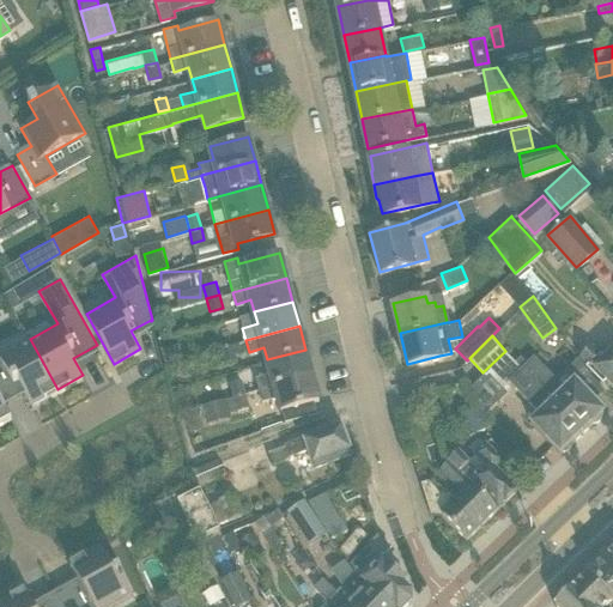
[(0,350),(0,398),(1,398),(23,386),(32,404),(58,389),(30,339),(2,354),(0,350)]
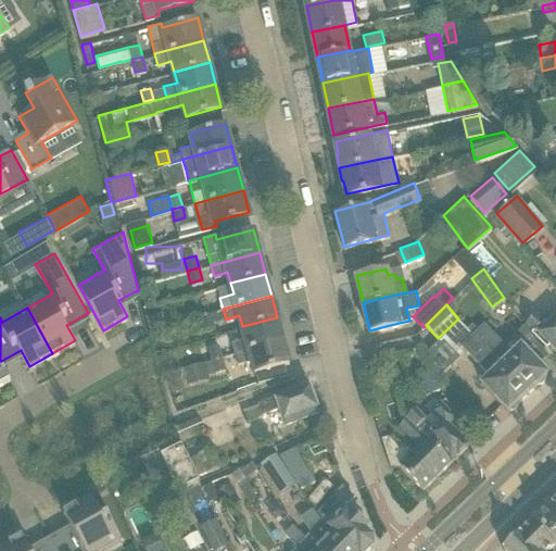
[(162,310),(146,315),(149,326),(165,321),(162,310)]
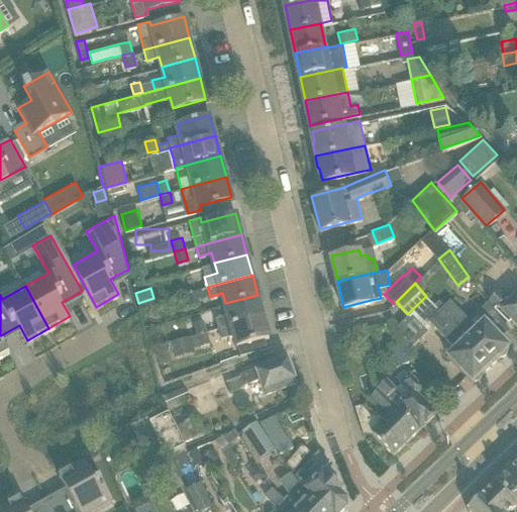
[(516,293),(510,301),(498,289),(488,299),(508,319),(510,317),(516,324),(516,293)]
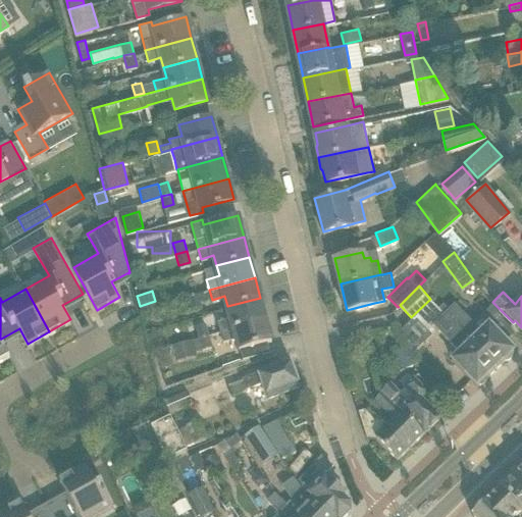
[(198,293),(188,295),(191,307),(201,304),(198,293)]
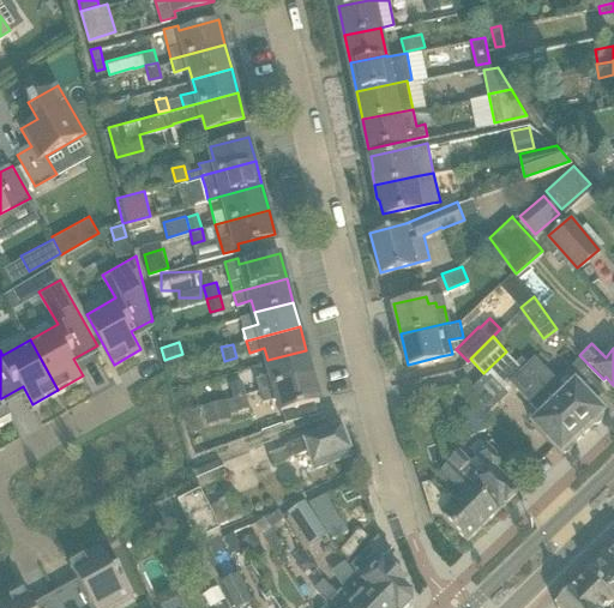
[(306,350),(268,360),(271,372),(256,377),(259,389),(313,374),(306,350)]
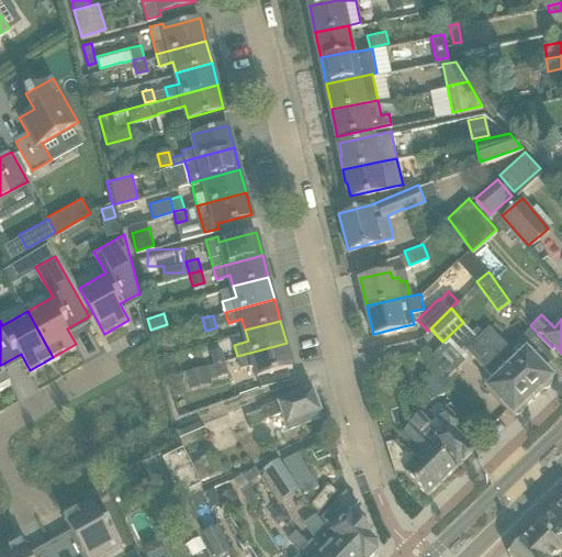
[(489,325),(478,336),(532,394),(553,375),(526,347),(517,355),(514,352),(489,325)]
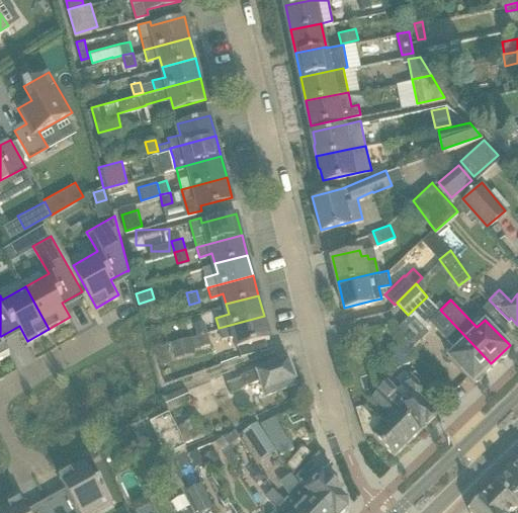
[(491,363),(440,310),(430,320),(452,343),(452,344),(456,347),(448,355),(472,380),(491,363)]
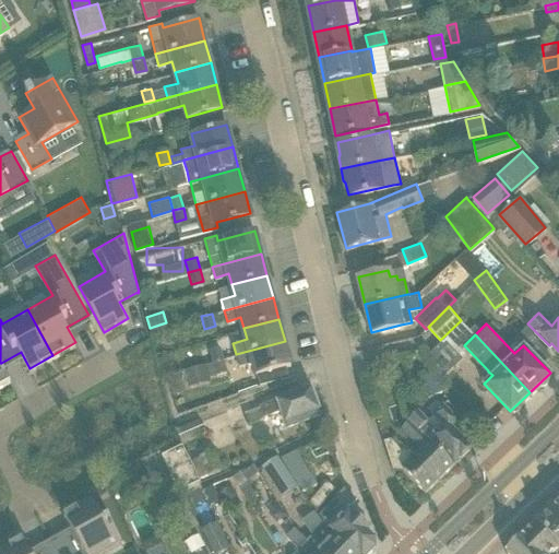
[(290,363),(285,341),(236,354),(239,365),(252,362),(256,373),(290,363)]
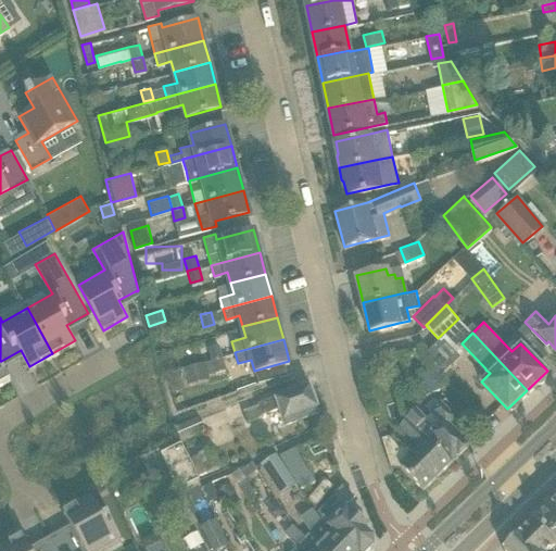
[(212,359),(223,355),(218,342),(209,346),(212,359)]
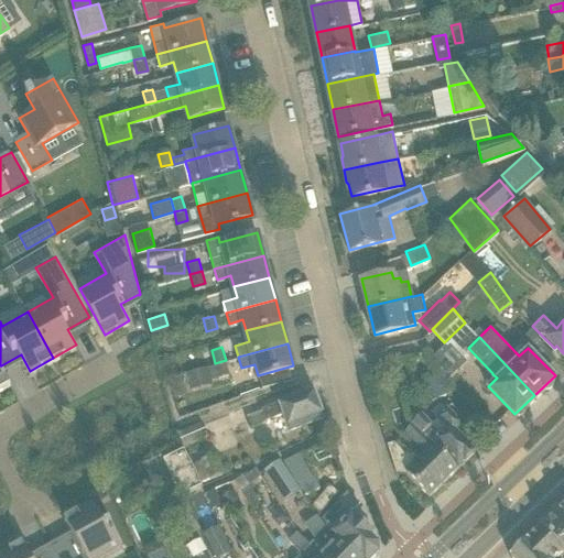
[(373,373),(397,367),(394,356),(370,362),(373,373)]
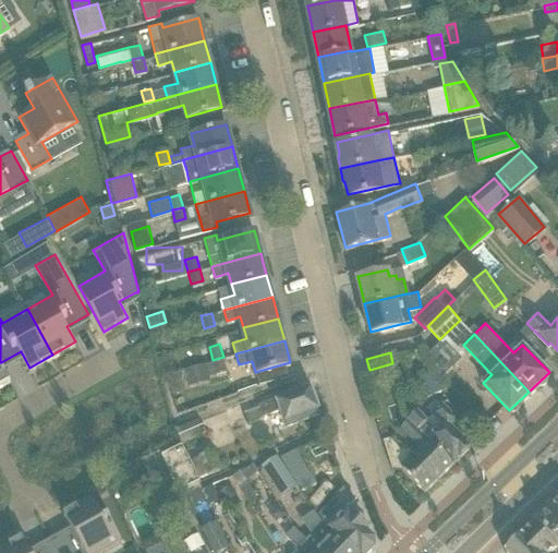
[(223,357),(213,360),(216,372),(227,370),(223,357)]
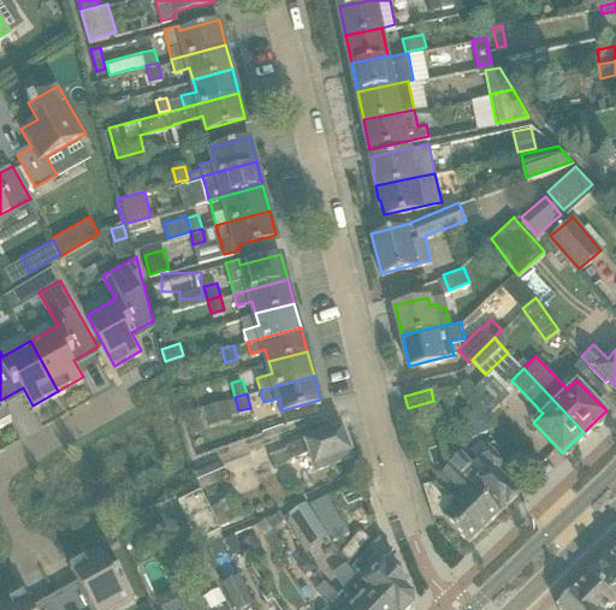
[(0,424),(11,418),(3,404),(0,400),(0,424)]
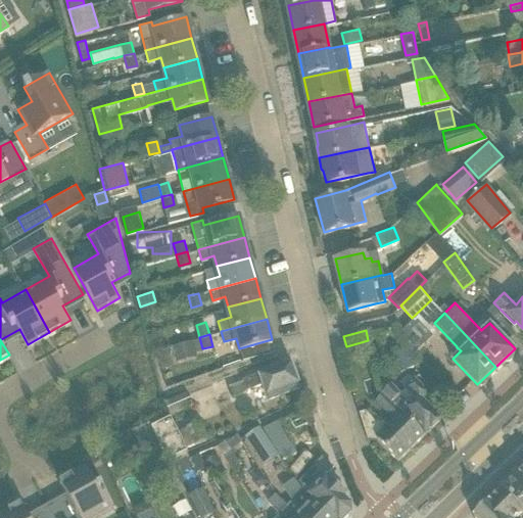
[(192,339),(174,344),(177,356),(195,350),(192,339)]
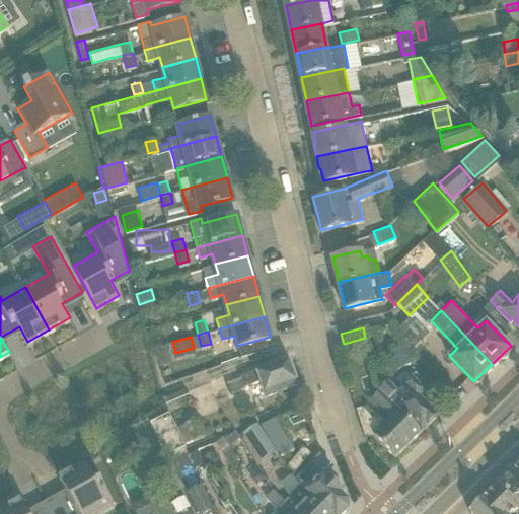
[(403,343),(390,349),(398,365),(412,358),(403,343)]
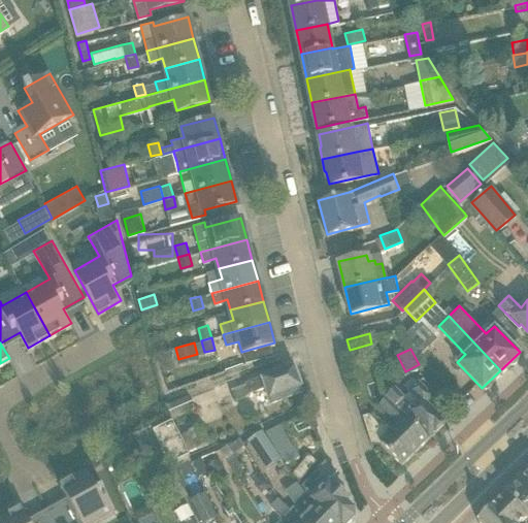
[(293,363),(245,382),(229,388),(234,399),(266,388),(270,400),(302,389),(293,363)]
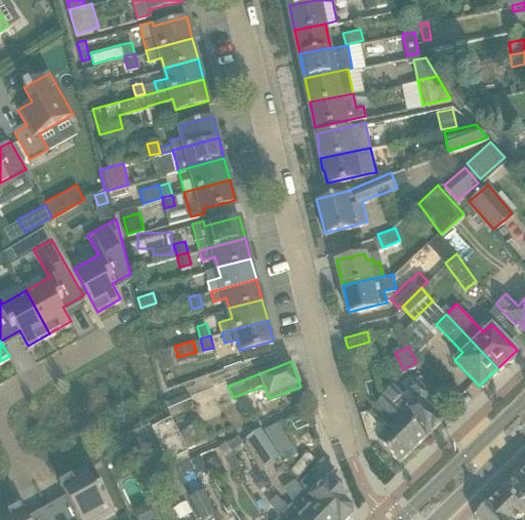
[(393,384),(384,392),(426,434),(442,417),(422,398),(429,392),(416,380),(415,381),(402,394),(393,384)]
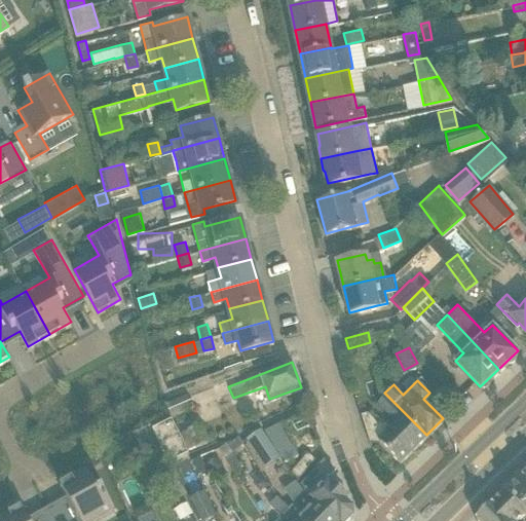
[(194,405),(189,392),(165,401),(171,413),(194,405)]
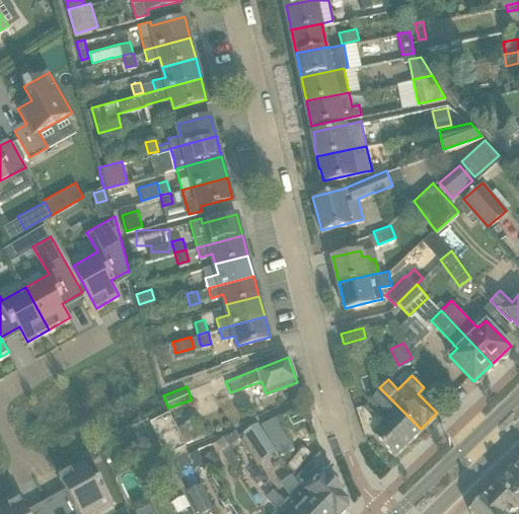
[(362,405),(356,407),(364,434),(373,434),(394,455),(421,429),(379,387),(372,394),(392,415),(385,422),(377,413),(373,417),(363,407),(362,405)]
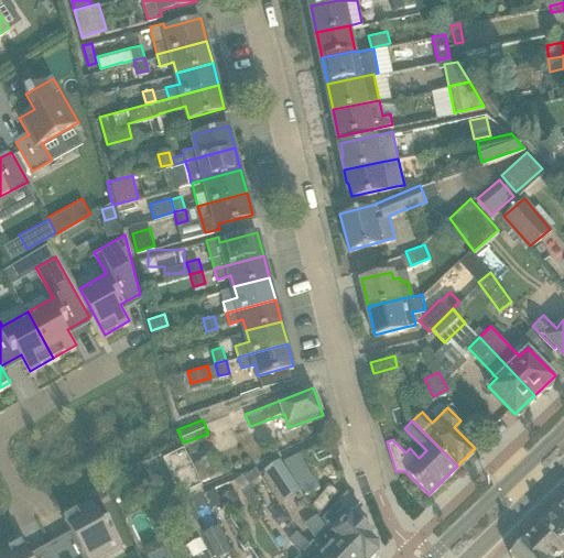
[(202,481),(184,446),(163,456),(173,477),(177,474),(185,490),(202,481)]
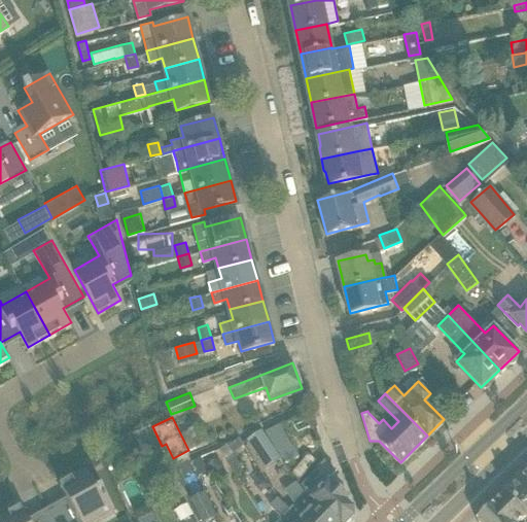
[(209,440),(201,421),(181,429),(188,448),(209,440)]
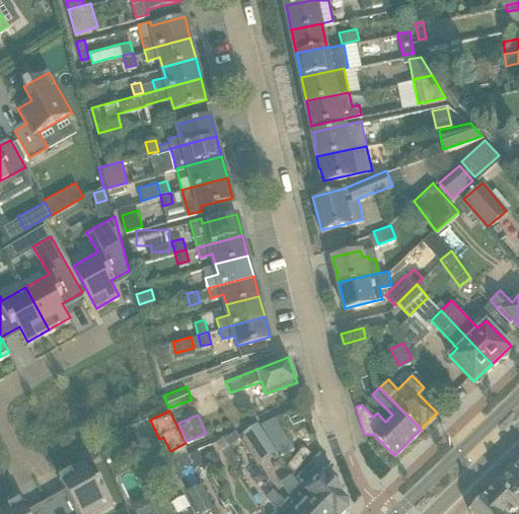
[(276,449),(257,421),(243,430),(263,458),(276,449)]
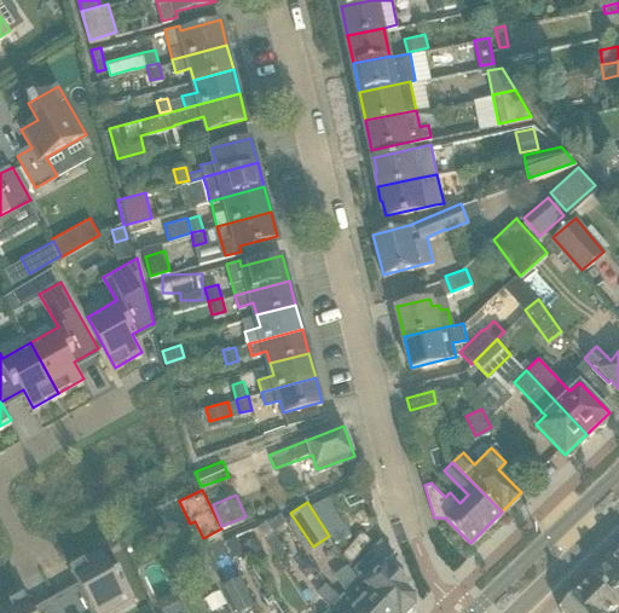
[(256,525),(265,536),(273,528),(265,518),(256,525)]
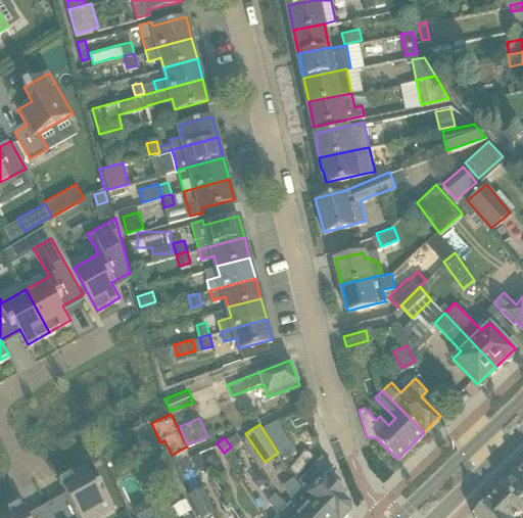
[(205,453),(204,459),(209,466),(215,468),(220,465),(221,459),(216,452),(210,450),(205,453)]
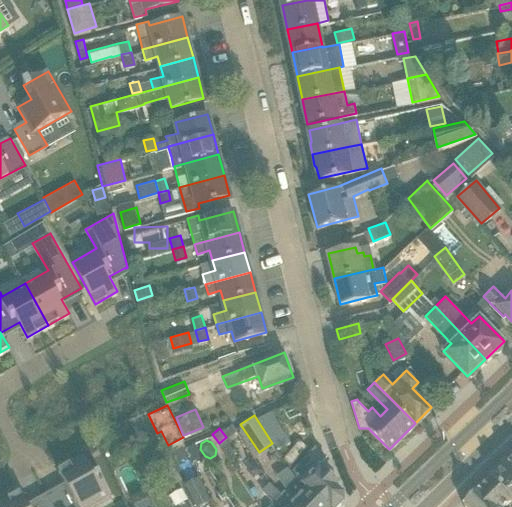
[(306,468),(298,476),(330,506),(335,506),(343,499),(343,493),(335,485),(338,482),(326,471),(328,469),(320,461),(325,456),(315,445),(300,461),(306,468)]
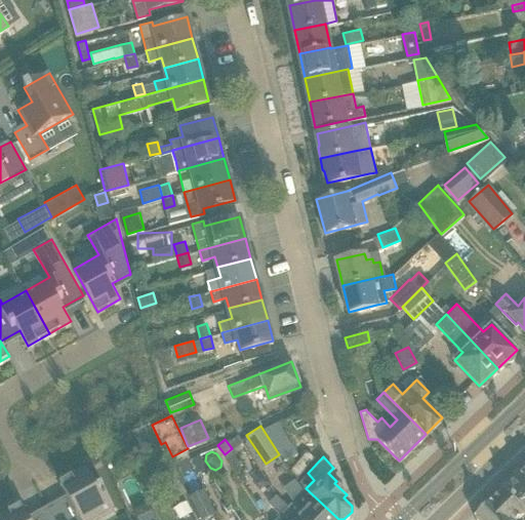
[(524,466),(502,488),(524,511),(524,466)]
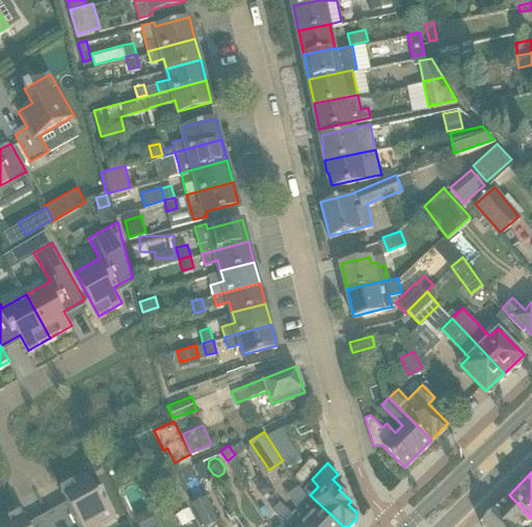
[(50,514),(49,514),(56,526),(90,526),(115,514),(104,492),(99,494),(86,473),(60,488),(70,503),(51,514),(50,514)]
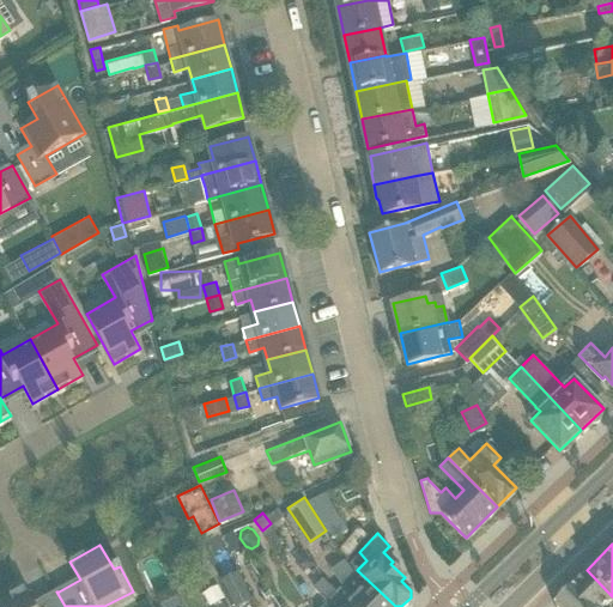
[(143,558),(159,606),(167,606),(180,602),(162,552),(143,558)]
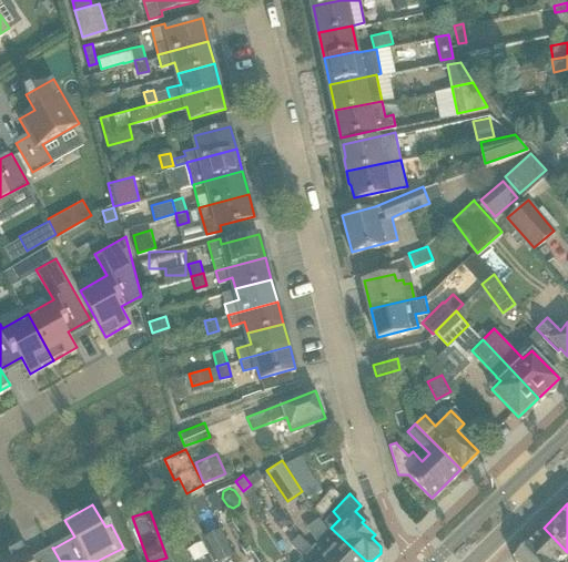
[(220,528),(205,534),(212,548),(226,540),(220,528)]
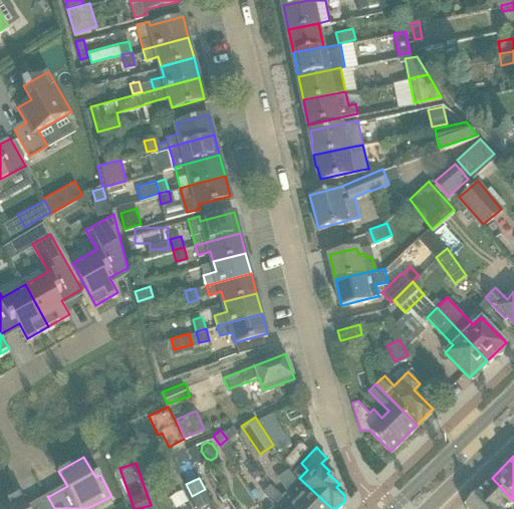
[(288,489),(282,495),(297,508),(331,508),(299,478),(288,489)]
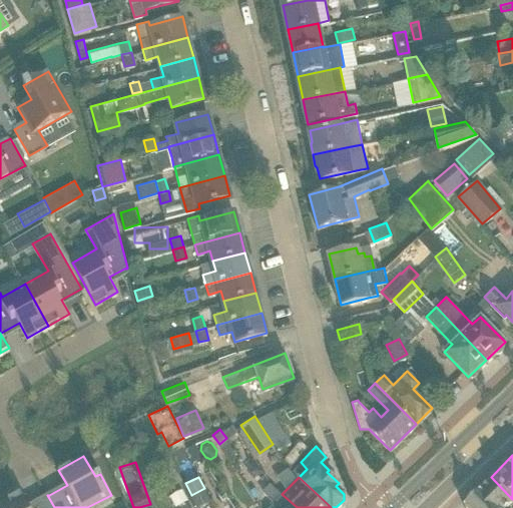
[(503,507),(512,499),(491,477),(464,504),(468,507),(503,507)]
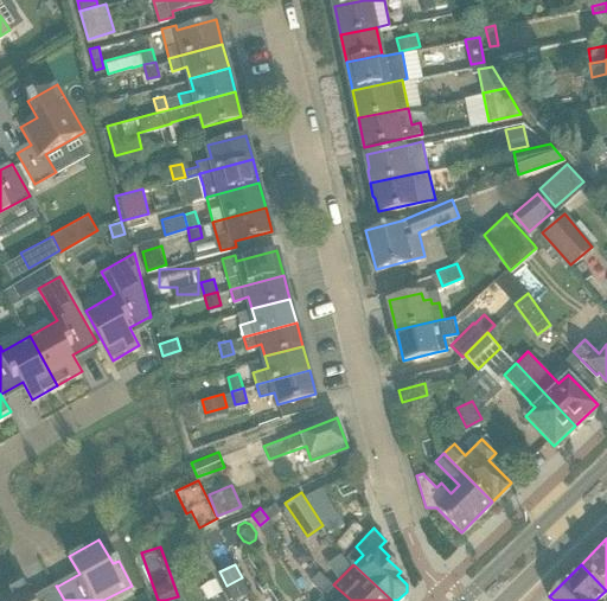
[(24,581),(0,594),(0,600),(64,600),(56,586),(55,587),(56,587),(33,599),(24,581)]
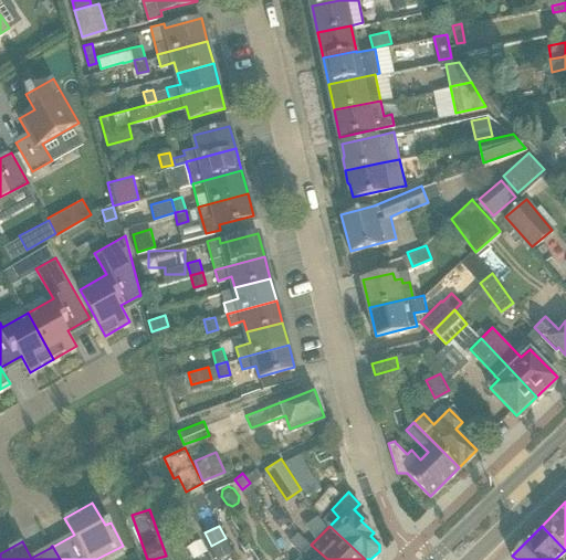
[(327,559),(311,545),(304,551),(295,559),(327,559)]
